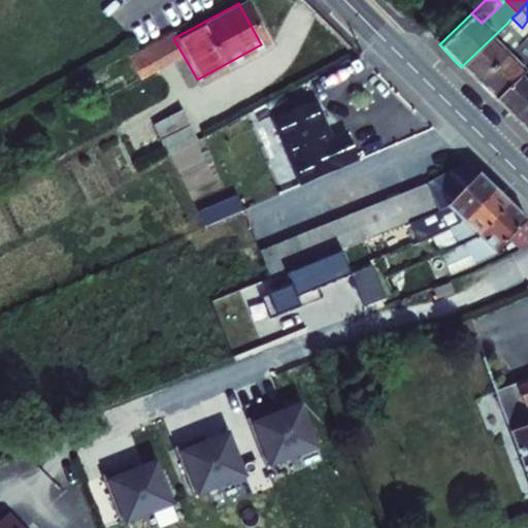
[(468,74),(475,81),(521,39),(506,24),(461,67),(468,74)]
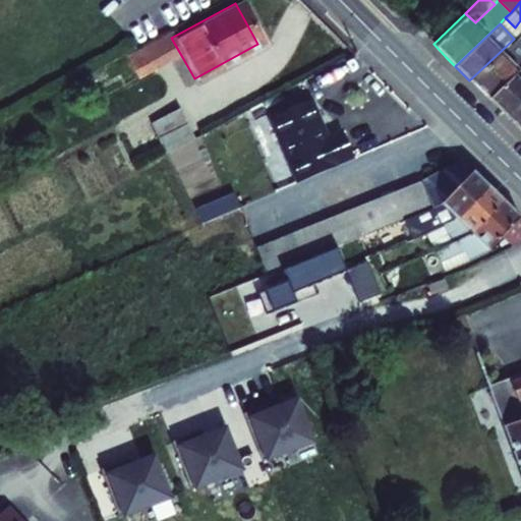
[(168,32),(125,53),(138,80),(182,57),(171,38),(168,32)]
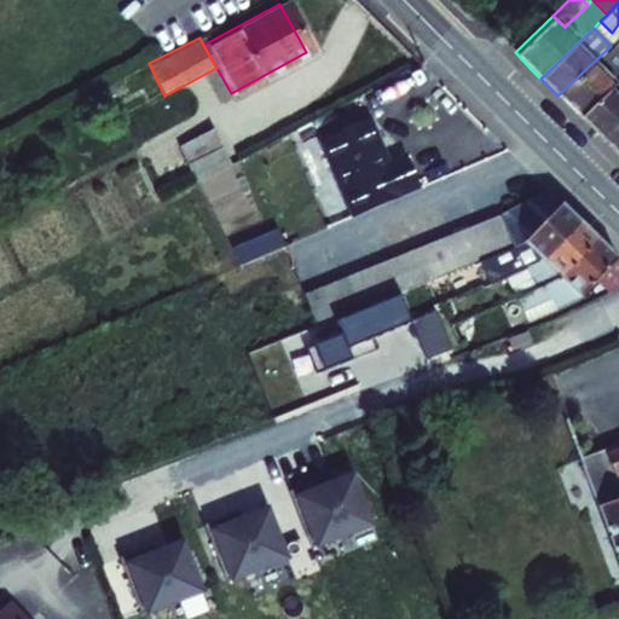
[(618,38),(611,46),(557,96),(566,103),(576,114),(613,79),(602,68),(618,51),(618,38)]
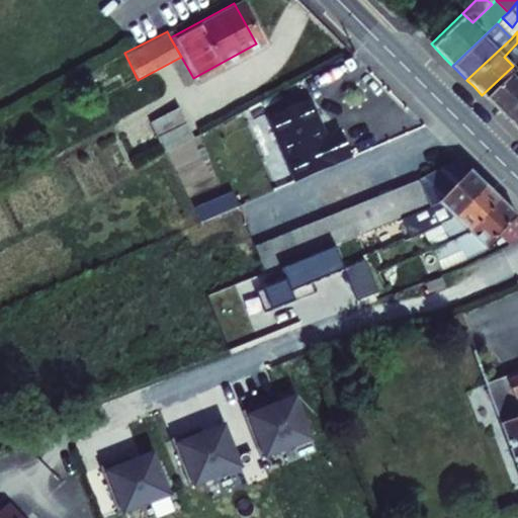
[(517,61),(517,42),(504,57),(513,66),(517,62),(517,61)]
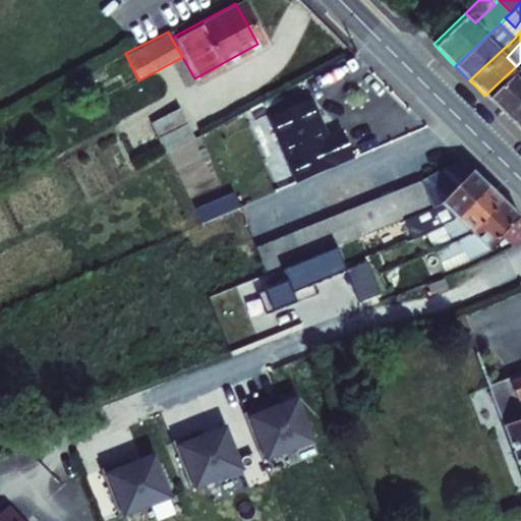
[(516,66),(484,96),(502,113),(520,131),(520,62),(516,66)]
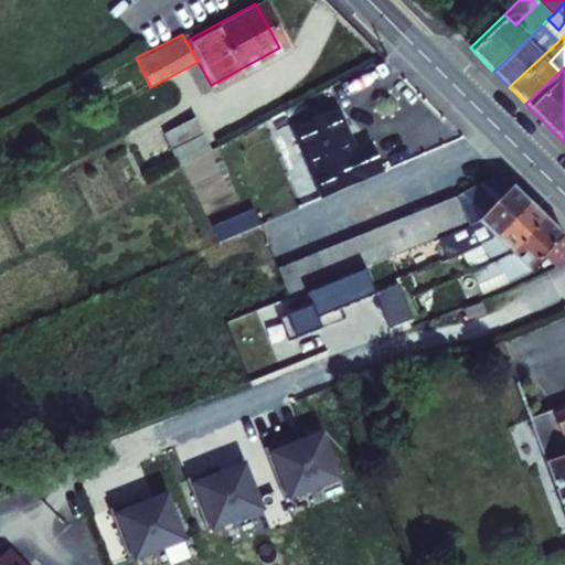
[(316,188),(320,192),(353,179),(381,168),(368,138),(352,145),(347,130),(336,104),(289,123),(316,188)]
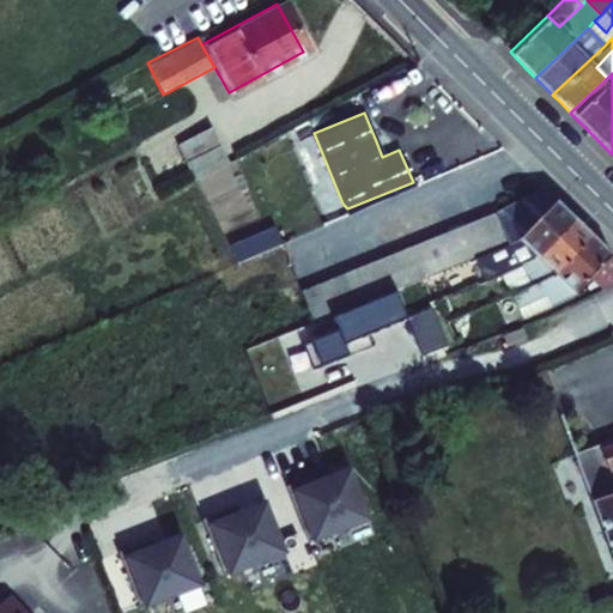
[(187,141),(204,177),(237,159),(218,125),(187,141)]
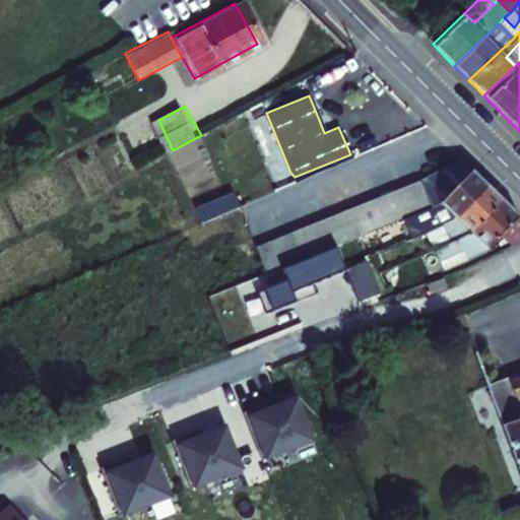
[(431,204),(469,170),(463,164),(458,158),(416,180),(431,203),(431,204)]
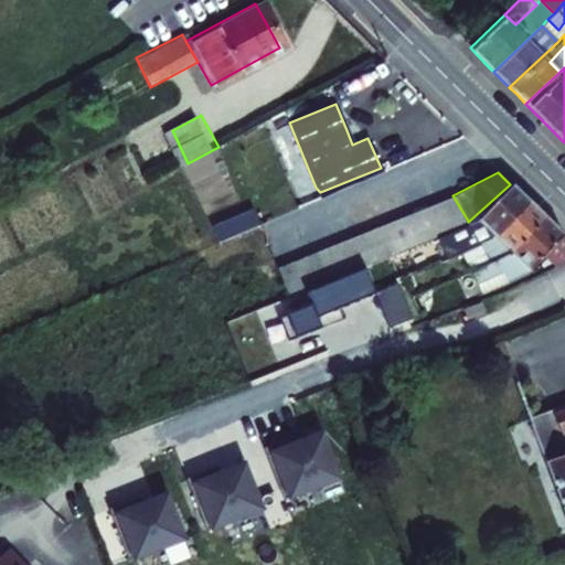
[(479,245),(528,202),(519,193),(510,184),(468,222),(467,223),(473,235),(461,242),(457,240),(444,245),(450,257),(462,252),(479,245)]
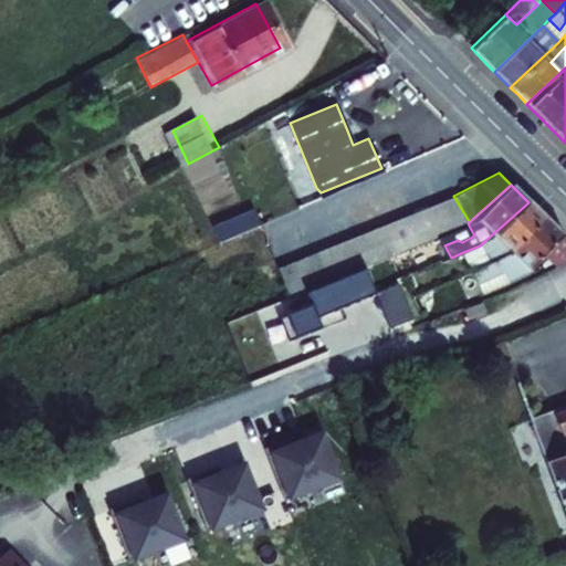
[(453,196),(437,203),(451,230),(469,221),(453,196)]
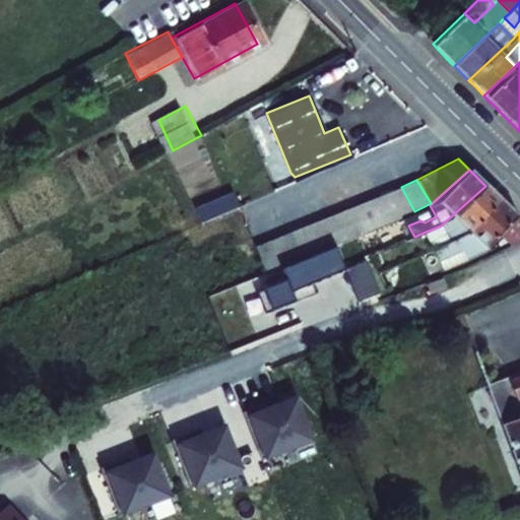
[(493,193),(485,186),(441,225),(450,245),(501,200),(493,193)]
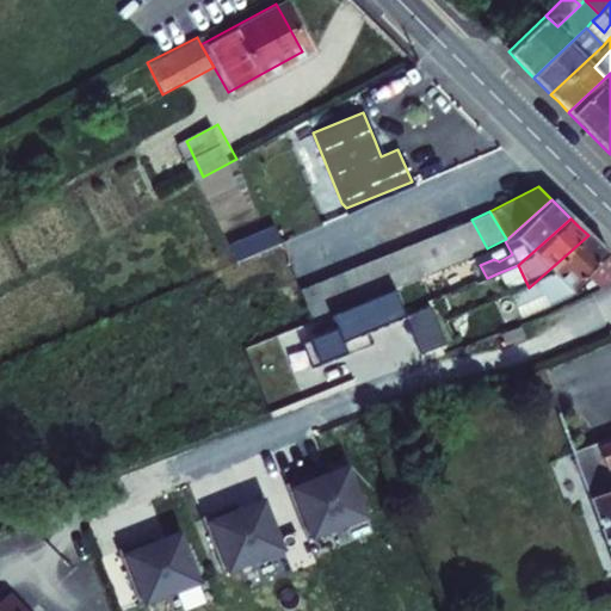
[(487,248),(471,220),(457,228),(473,254),(487,248)]
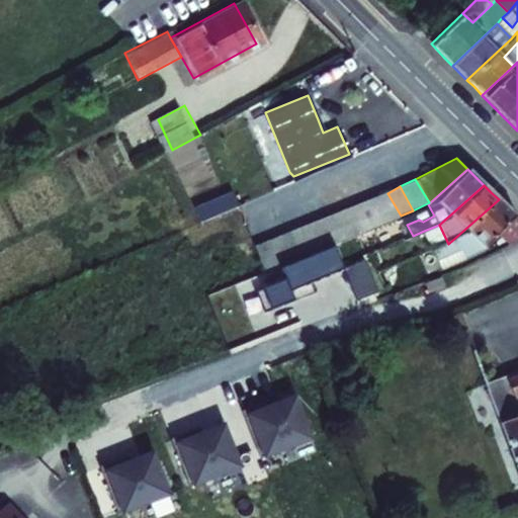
[(401,216),(387,193),(375,199),(389,223),(401,216)]
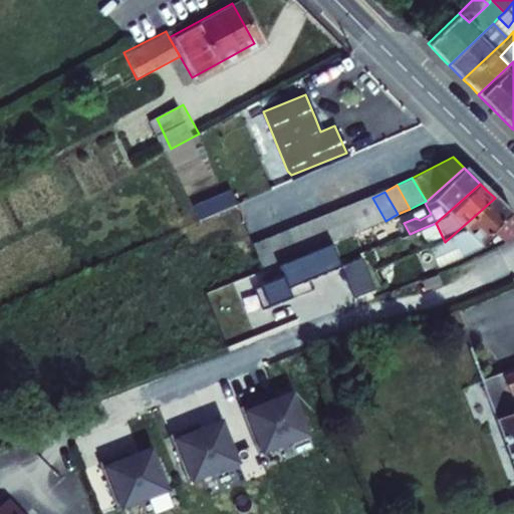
[(386,221),(372,198),(360,204),(373,227),(386,221)]
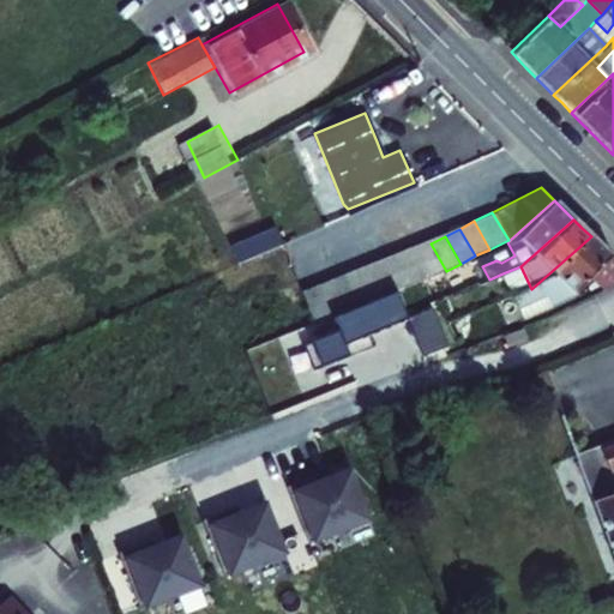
[(591,236),(531,289),(513,296),(521,312),(546,300),(548,306),(576,293),(612,257),(600,245),(591,236)]
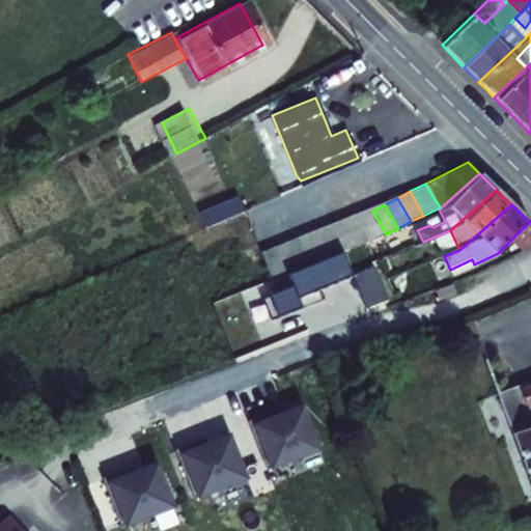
[(445,221),(439,210),(426,216),(429,225),(434,227),(445,221)]
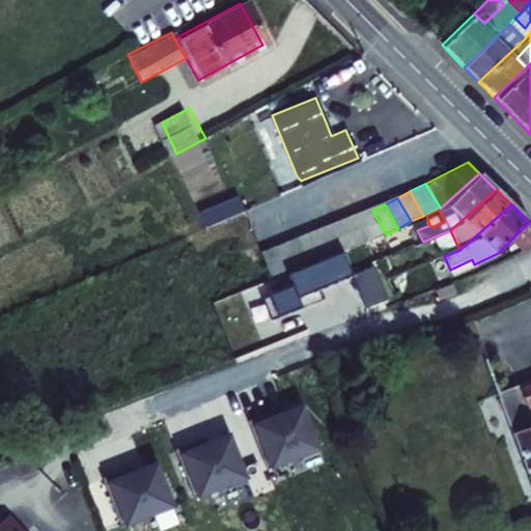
[(386,234),(372,211),(361,217),(374,241),(386,234)]
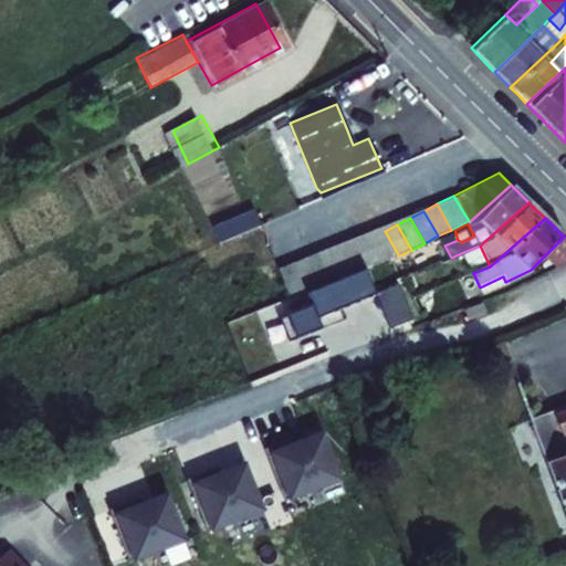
[(399,257),(385,231),(370,239),(385,261),(386,263),(391,260),(399,257)]
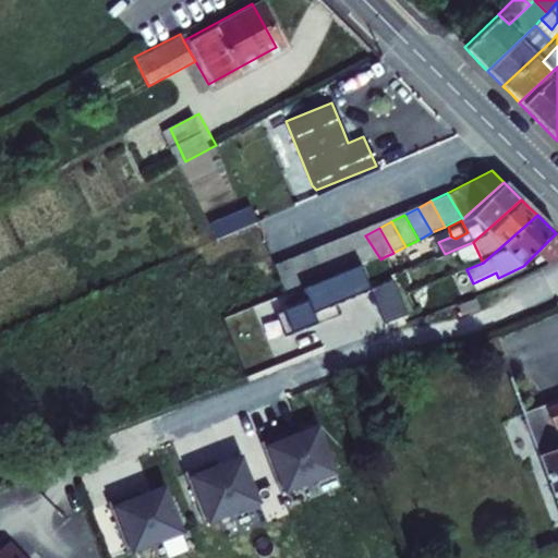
[(362,230),(346,237),(359,266),(366,263),(379,257),(365,235),(362,230)]
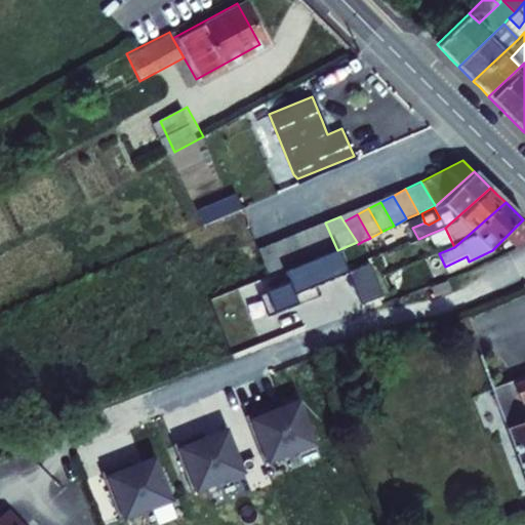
[(337,250),(325,223),(312,228),(325,254),(337,250)]
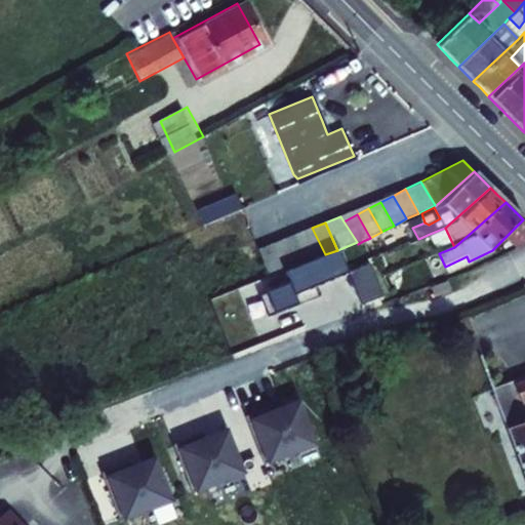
[(325,254),(312,228),(300,233),(314,259),(325,254)]
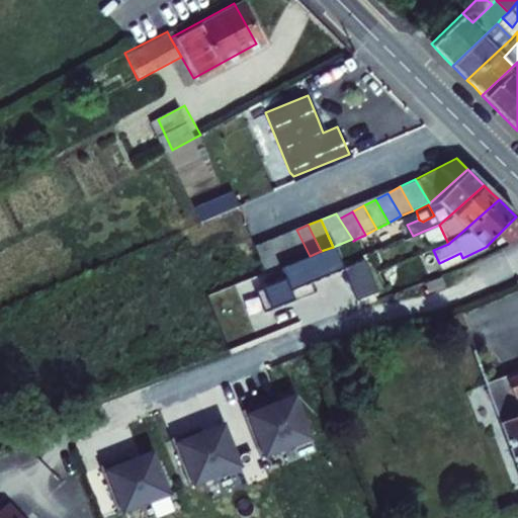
[(439,225),(424,231),(433,250),(448,244),(439,225)]
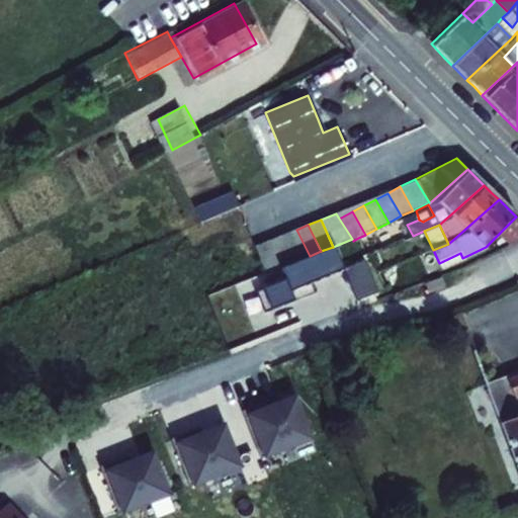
[(310,256),(296,230),(284,235),(296,262),(310,256)]
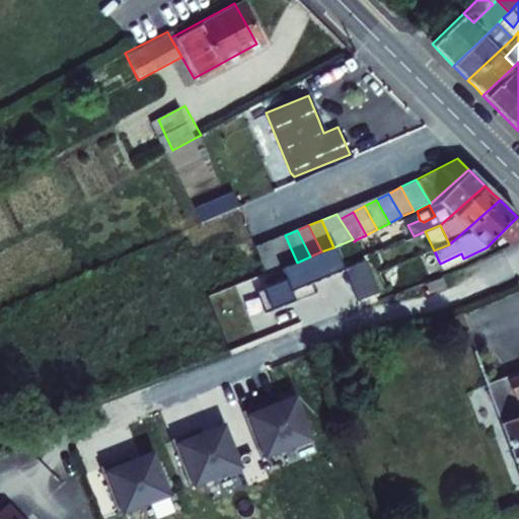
[(297,263),(285,235),(273,239),(285,268),(288,266),(297,263)]
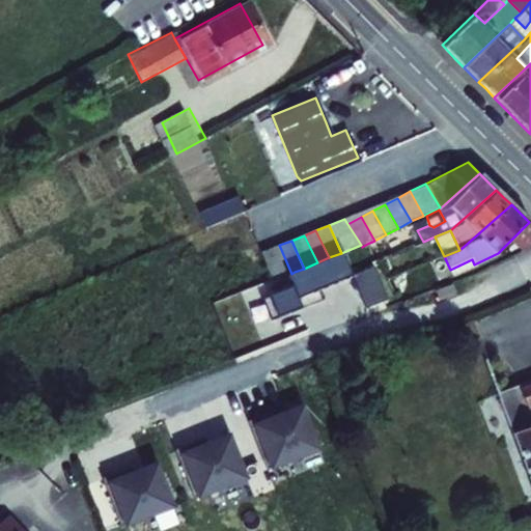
[(291,274),(279,245),(266,251),(278,279),(291,274)]
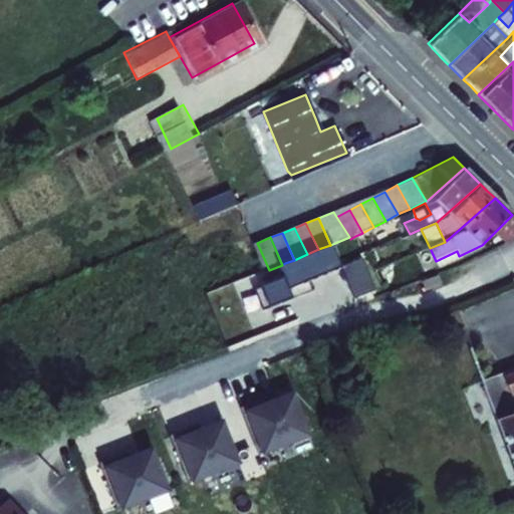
[(294,260),(285,263),(290,278),(343,257),(337,242),(330,245),(318,249),(307,254),(294,260)]
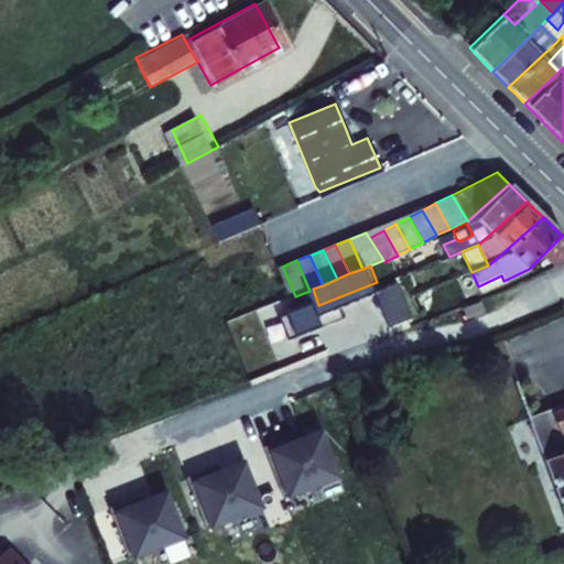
[(478,286),(480,292),(503,281),(501,275),(478,286)]
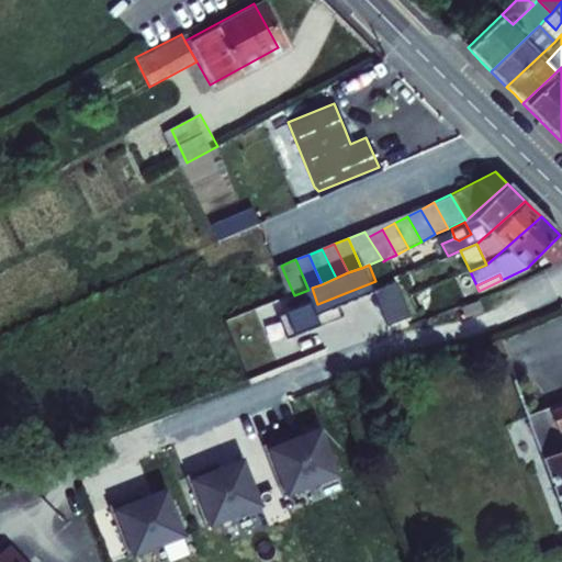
[(481,314),(475,303),(457,312),(460,318),(470,315),(471,318),(481,314)]
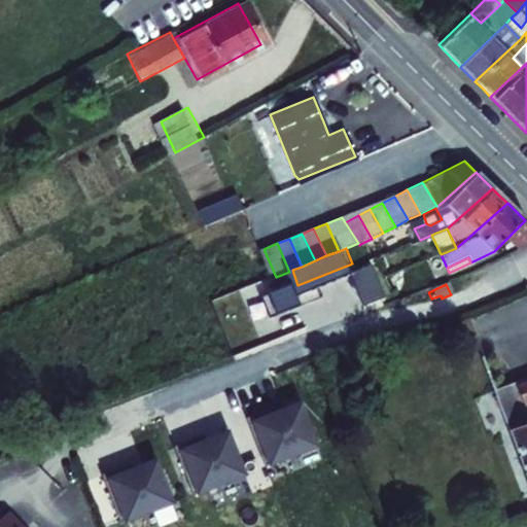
[(526,381),(492,396),(526,471),(526,381)]
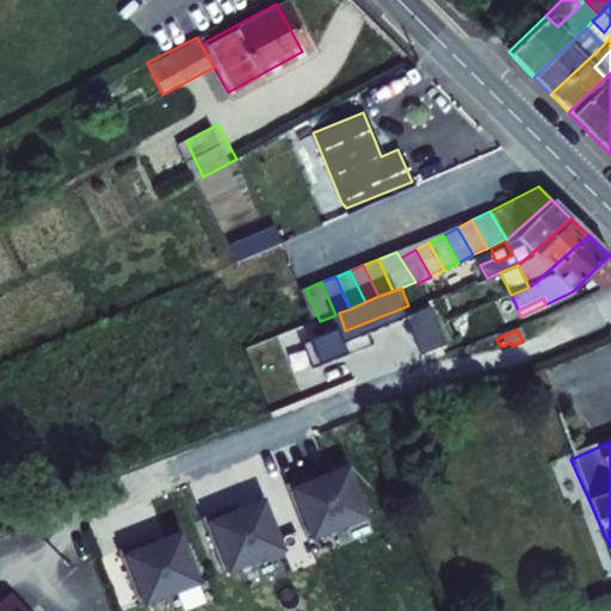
[(315,538),(375,516),(356,467),(331,477),(328,469),(322,471),(294,482),(315,538)]
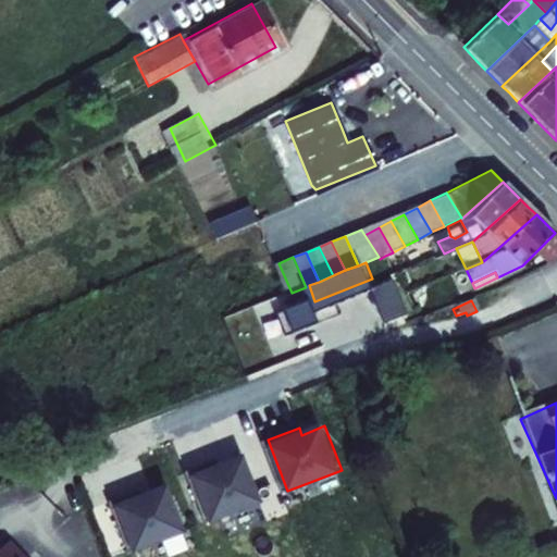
[(211,520),(265,499),(248,456),(225,465),(223,458),(217,460),(192,470),(211,520)]
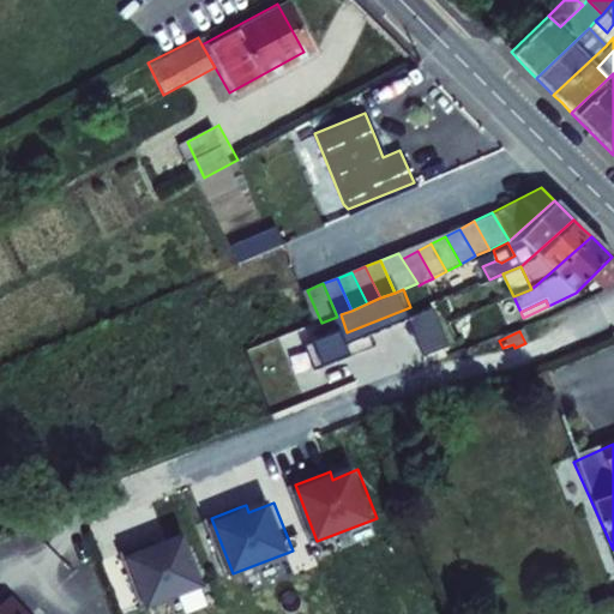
[(148,607),(208,584),(188,536),(163,546),(160,539),(154,541),(126,552),(148,607)]
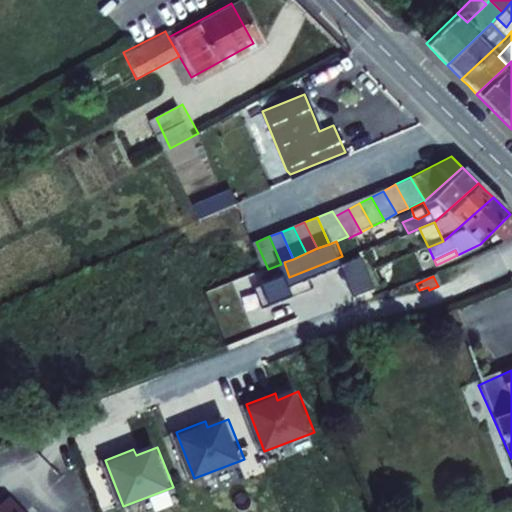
[(0,492),(0,511),(5,511),(13,506),(5,498),(0,492)]
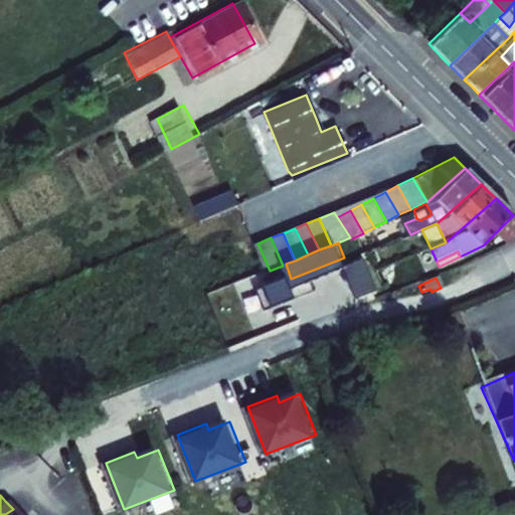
[(5,514),(39,514),(24,498),(13,509),(5,514)]
